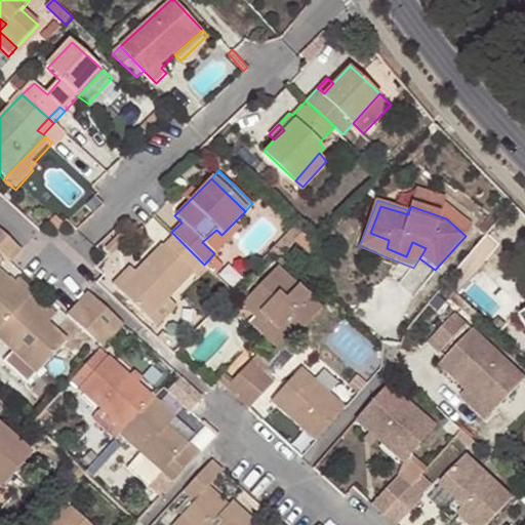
[(49,225),(57,231),(64,224),(55,217),(49,225)]
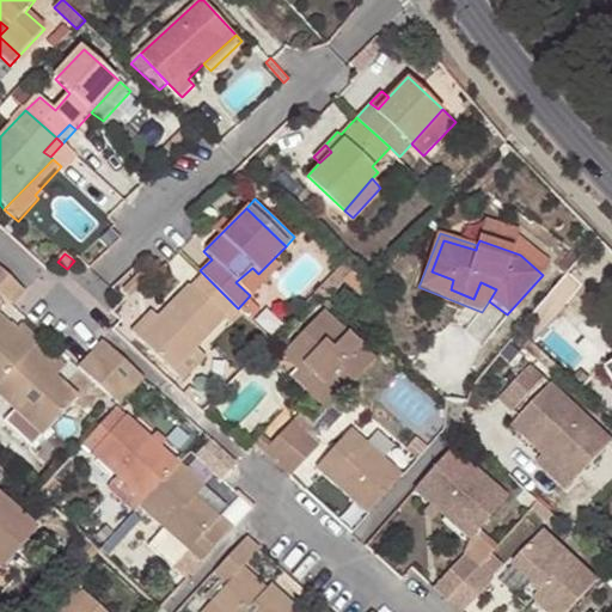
[(252,268),(236,282),(250,295),(251,297),(279,269),(271,261),(258,274),(252,268)]
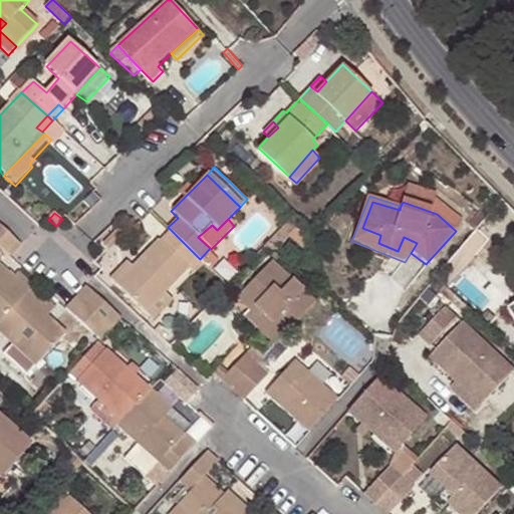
[(297,225),(290,219),(264,246),(271,252),(297,225)]
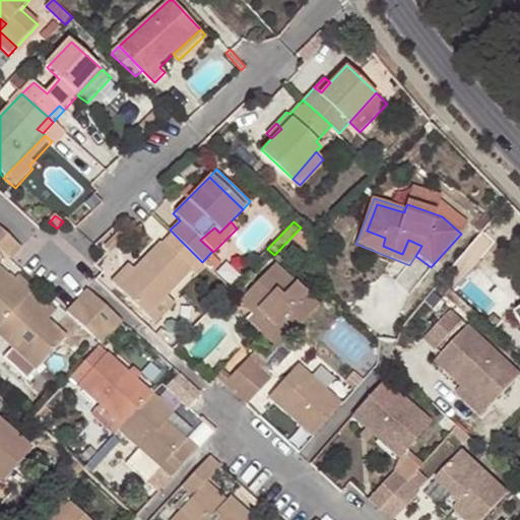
[(22,248),(0,226),(0,324),(28,295),(3,274),(0,270),(0,256),(3,254),(10,260),(22,248)]
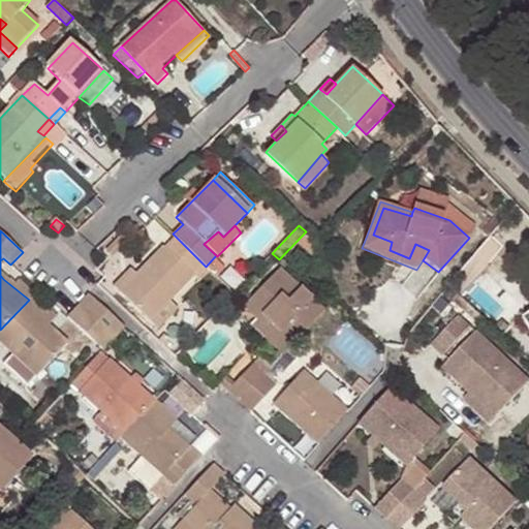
[(118,234),(102,250),(112,258),(127,242),(118,234)]
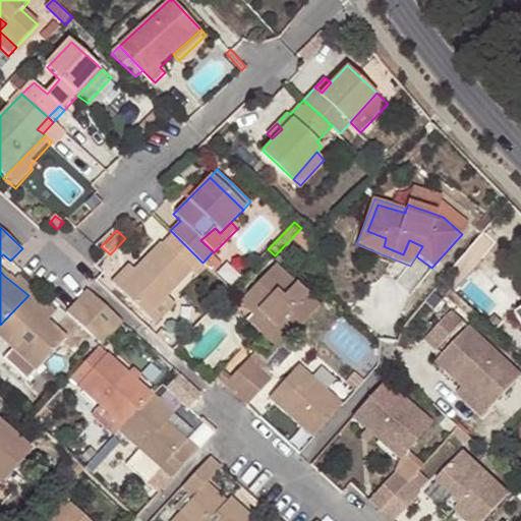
[(114,288),(143,316),(165,297),(188,273),(185,270),(198,258),(173,233),(160,245),(158,243),(133,269),(114,288)]
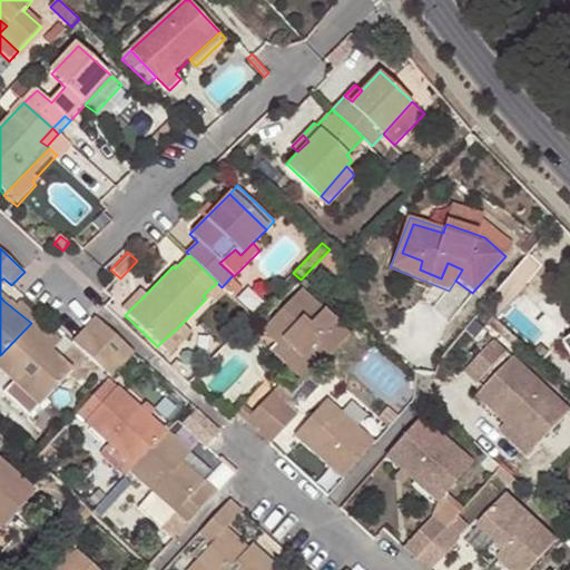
[(119,308),(125,315),(146,294),(139,287),(119,308)]
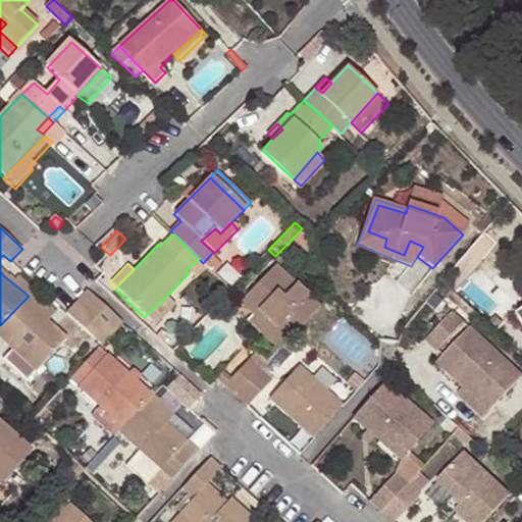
[(274,264),(261,277),(266,281),(258,290),(254,285),(240,301),(251,312),(255,307),(290,338),(321,306),(274,264)]
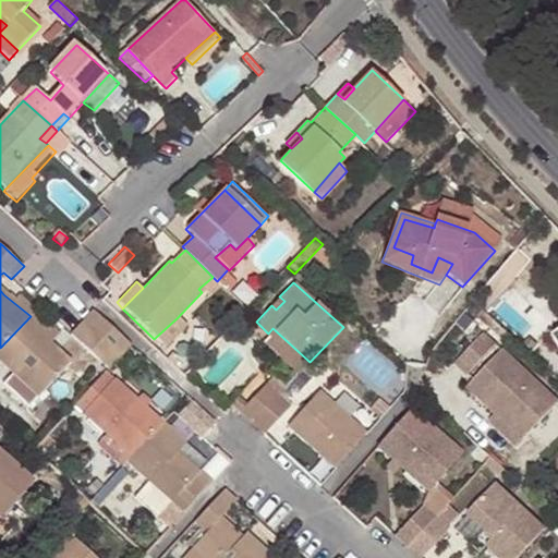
[(507,299),(495,287),(475,308),(488,320),(507,299)]
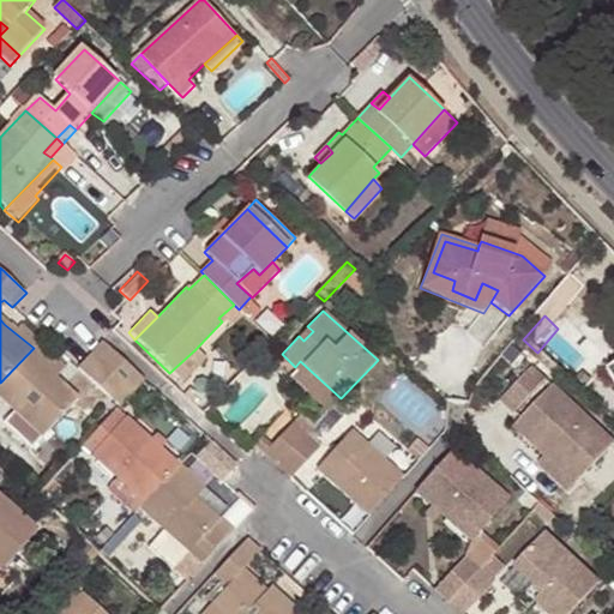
[(17,324),(10,318),(4,324),(34,348),(38,342),(17,324)]
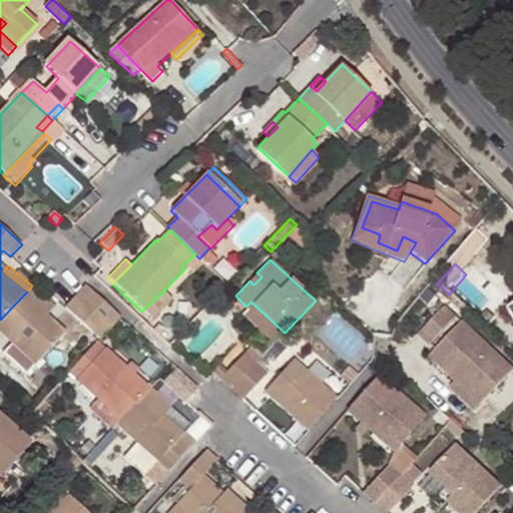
[(253,285),(262,277),(257,273),(249,281),(253,285)]
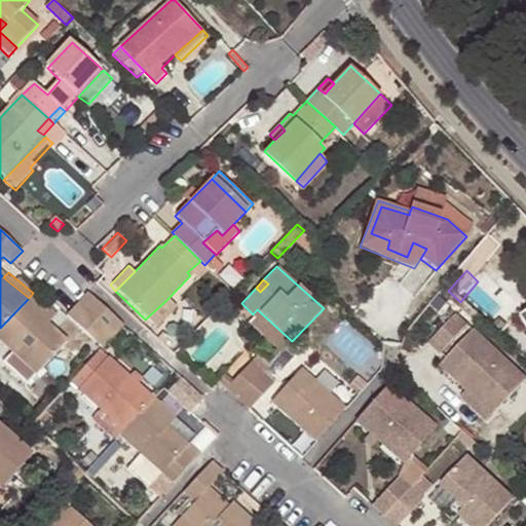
[(29,298),(51,318),(57,312),(45,304),(33,293),(29,298)]
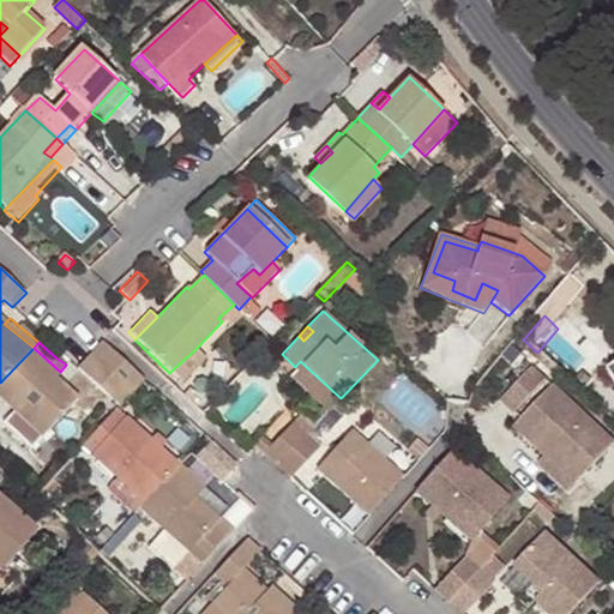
[(90,357),(132,396),(145,381),(104,344),(90,357)]
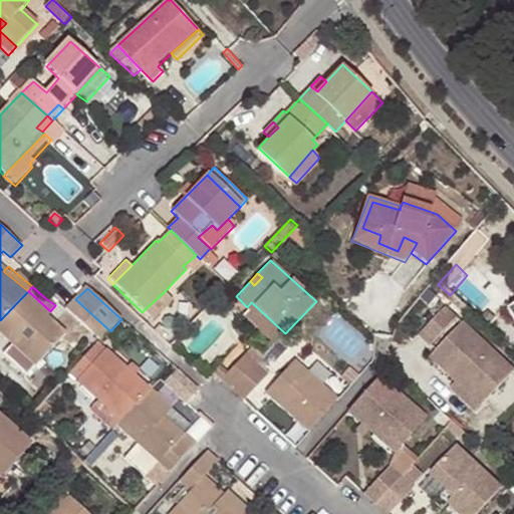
[(47,316),(50,311),(28,291),(0,320),(0,333),(35,366),(65,333),(47,316)]
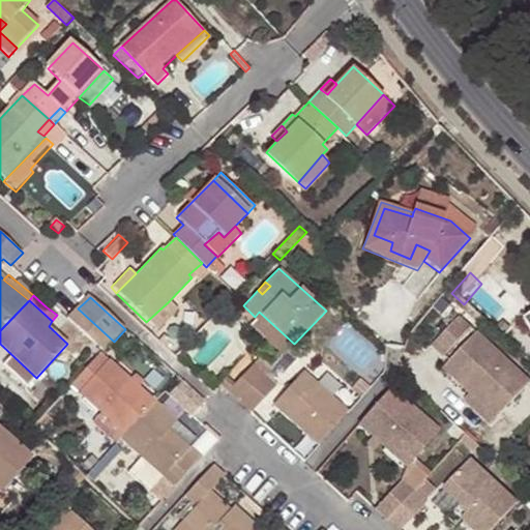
[(173,308),(168,302),(146,322),(153,328),(173,308)]
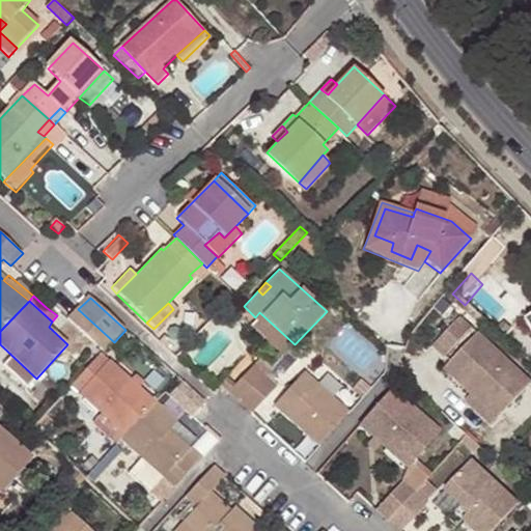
[(114,342),(78,309),(71,318),(105,351),(114,342)]
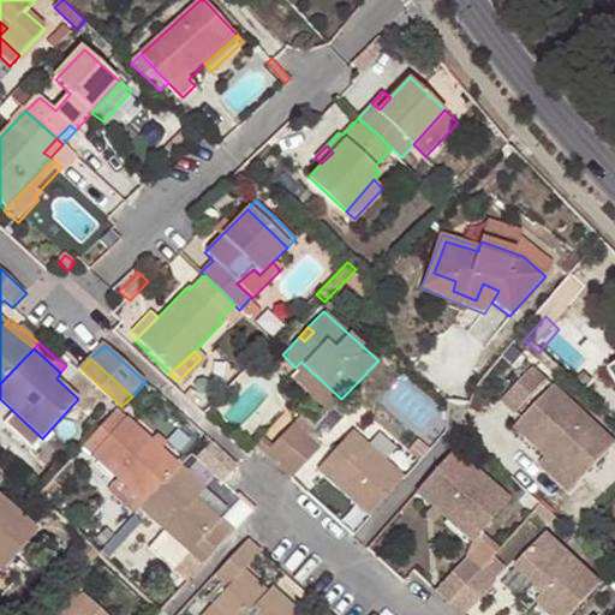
[(341,399),(300,362),(296,368),(287,376),(328,413),(341,399)]
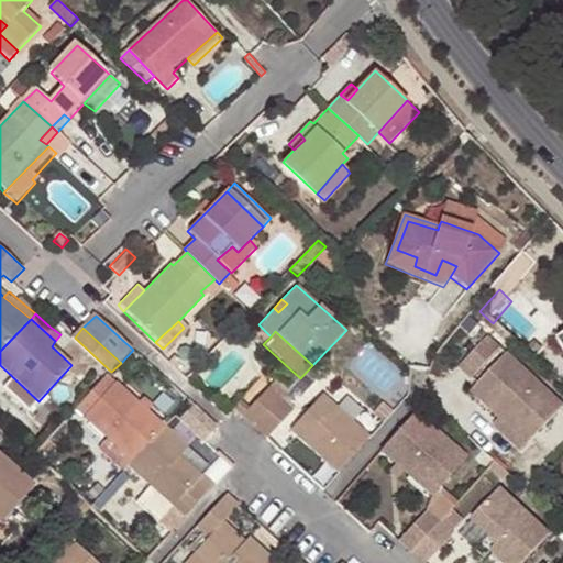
[(562,331),(553,338),(562,352),(562,331)]
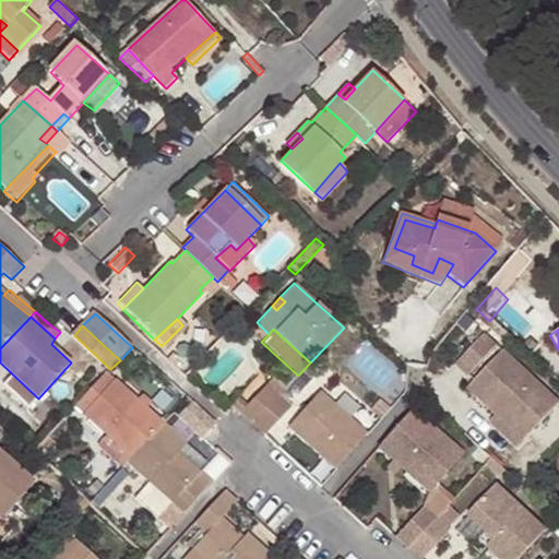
[(450,363),(462,376),(489,346),(476,334),(450,363)]
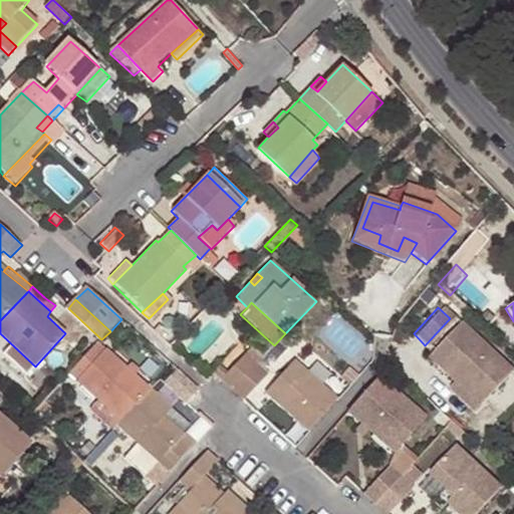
[(322,330),(350,356),(366,338),(338,312),(322,330)]
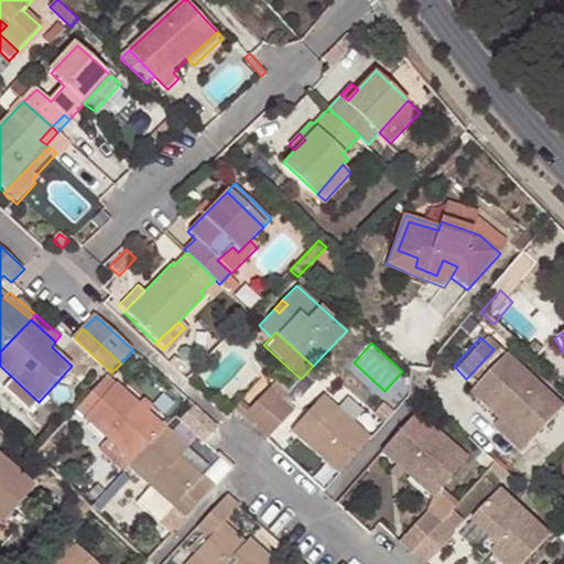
[(557,407),(499,355),(466,392),(523,445),(557,407)]
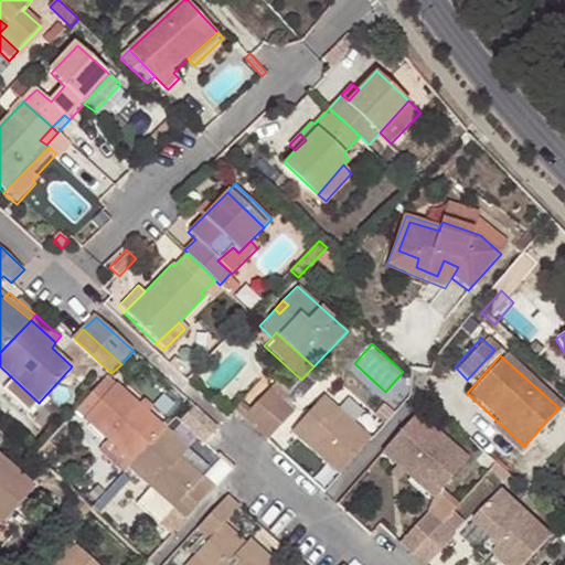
[(110,374),(78,408),(87,416),(120,383),(110,374)]
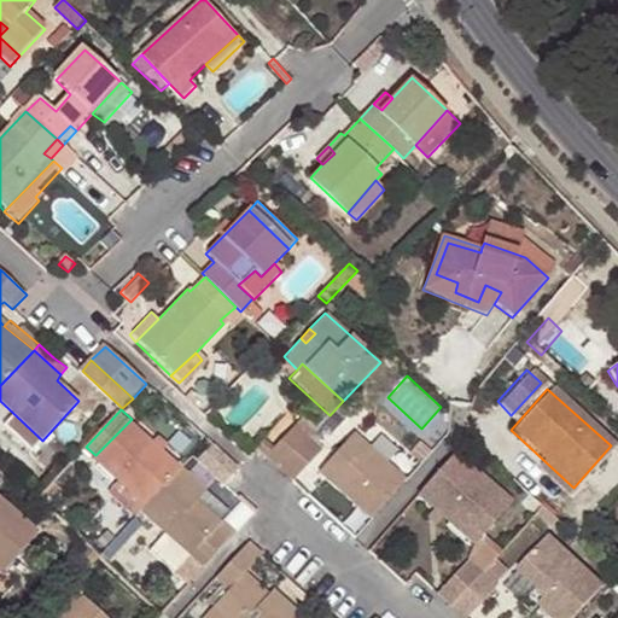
[(149,505),(184,466),(132,419),(95,455),(121,479),(149,505)]
